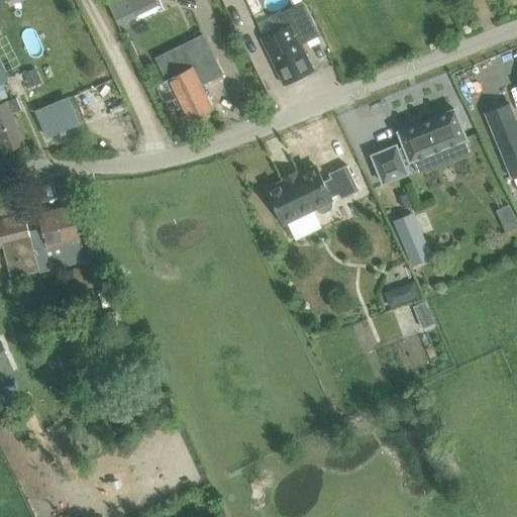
[(29,0),(3,0),(11,16),(33,7),(29,0)]
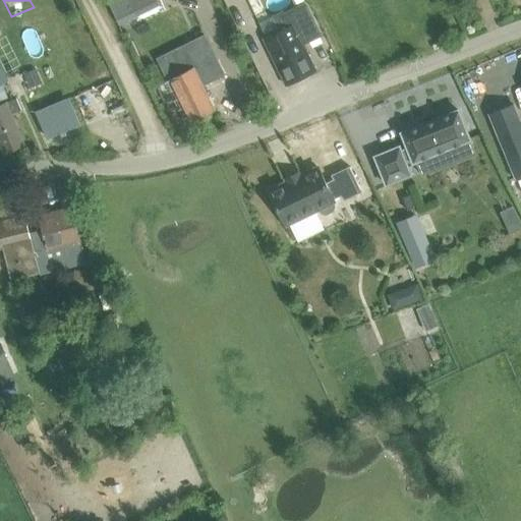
[(157,0),(126,0),(135,17),(160,6),(157,0)]
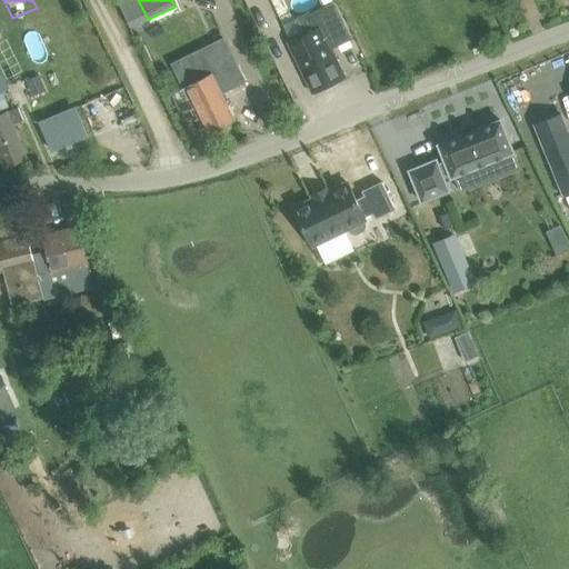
[(296,16),(283,21),(291,38),(287,40),(311,92),(345,77),(331,48),(351,38),(333,0),(310,12),(309,9),(296,16)]
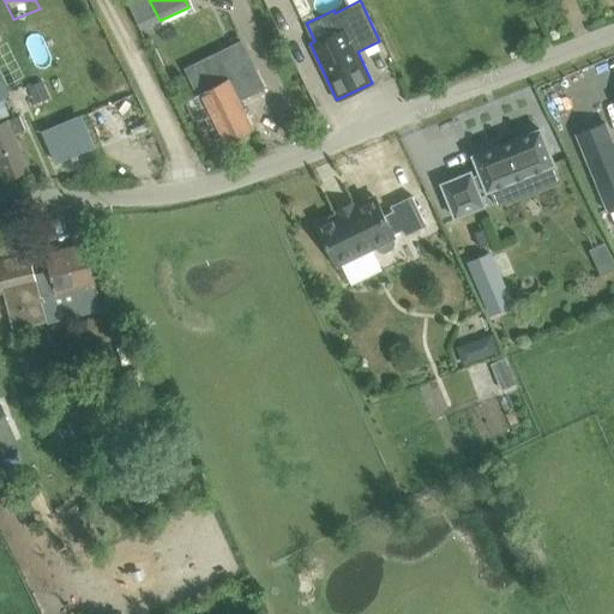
[(242,44),(187,71),(200,96),(203,95),(226,143),(252,130),(239,102),(253,95),(264,89),(242,44)]
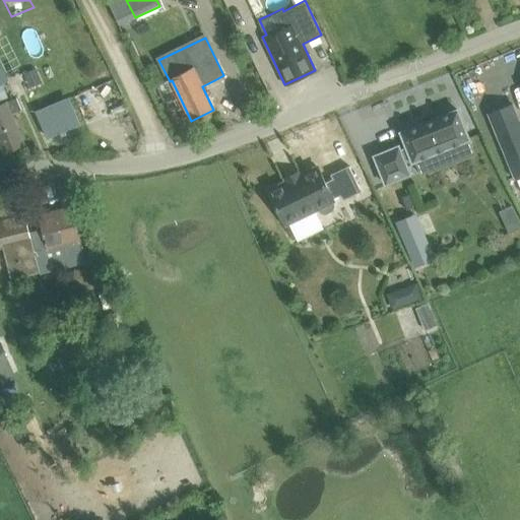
[(0,142),(4,151),(24,143),(12,115),(21,111),(16,100),(0,106),(0,142)]
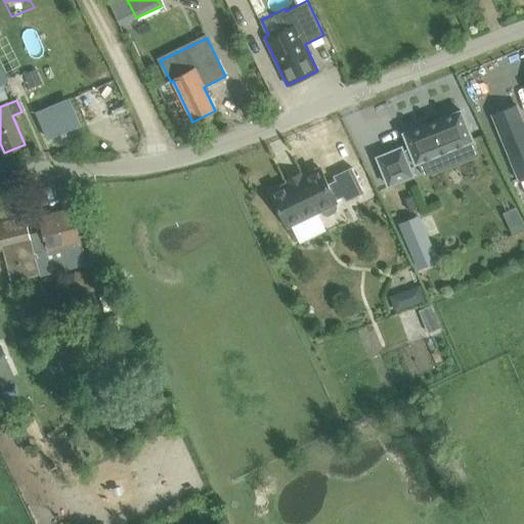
[(48,139),(77,126),(66,100),(36,113),(48,139)]
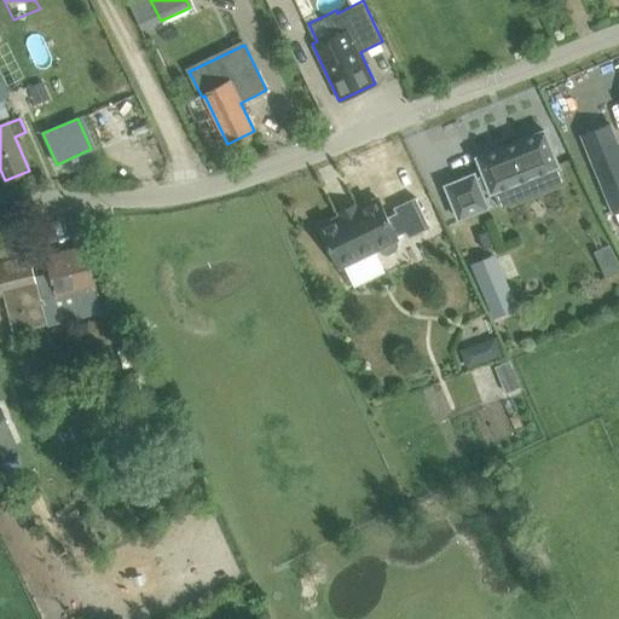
[(618,148),(609,125),(582,136),(613,213),(618,210),(618,148)]
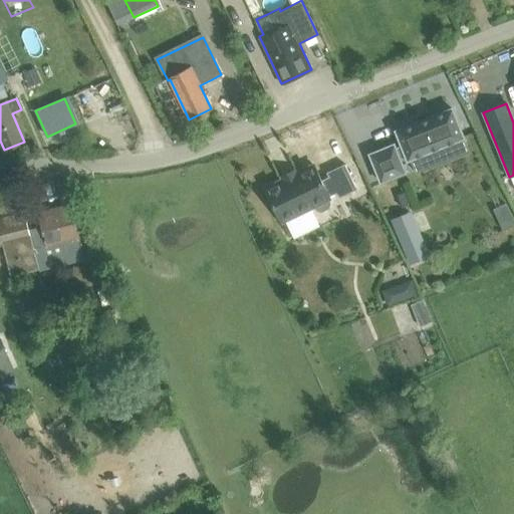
[(405,173),(400,159),(406,157),(408,161),(464,139),(452,108),(396,132),(402,146),(396,149),(394,145),(369,155),(380,182),(405,173)]
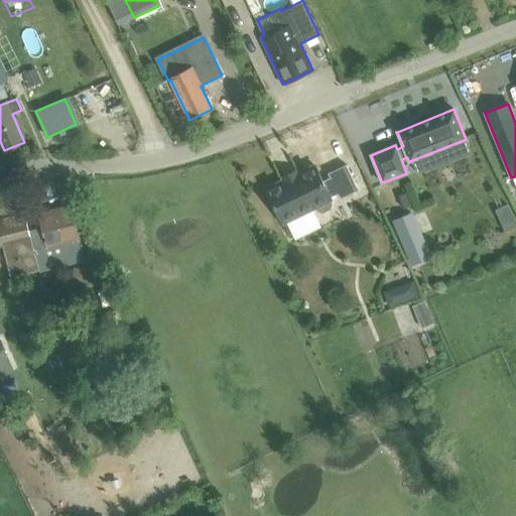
[(321,213),(330,209),(332,204),(330,200),(332,199),(331,197),(338,194),(340,199),(358,189),(346,164),(328,173),(330,177),(323,181),(314,165),(266,189),(282,223),(315,207),(317,211),(321,213)]
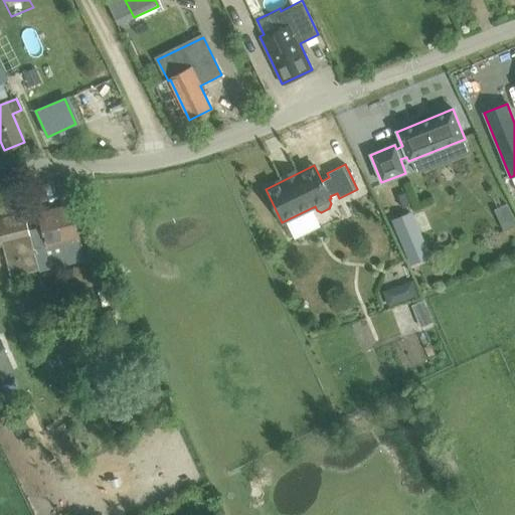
[(514,216),(508,201),(496,207),(505,228),(514,223),(514,216)]
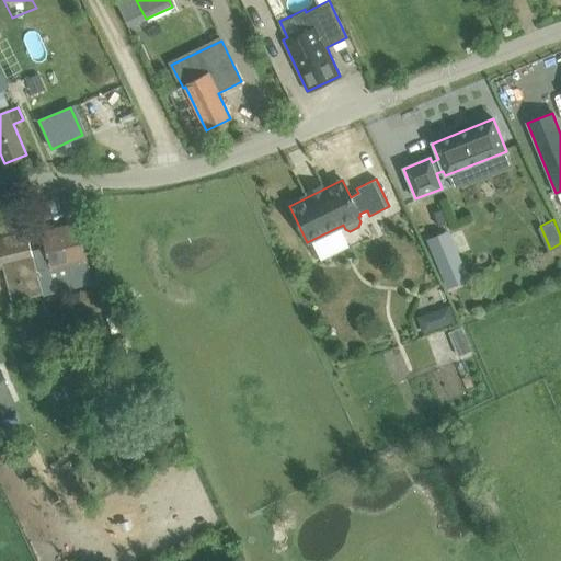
[(29,231),(11,237),(27,296),(45,292),(39,272),(90,258),(80,225),(44,235),(47,247),(34,250),(29,231)]
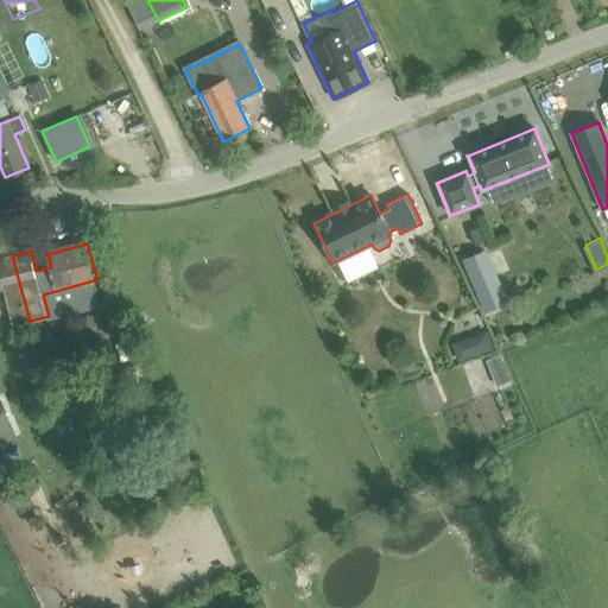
[(16,325),(30,321),(12,257),(0,259),(0,287),(5,287),(16,325)]
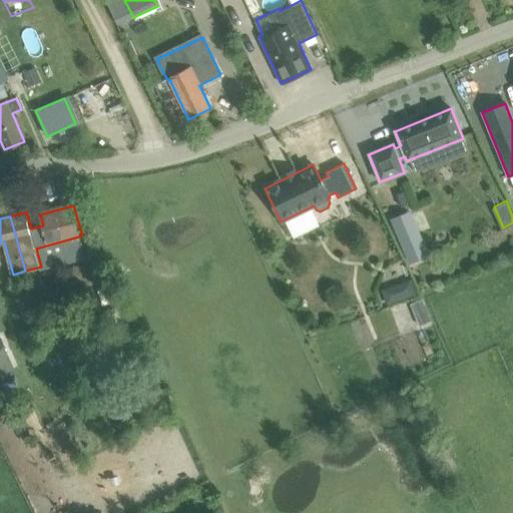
[(93,267),(73,265),(71,283),(91,285),(93,267)]
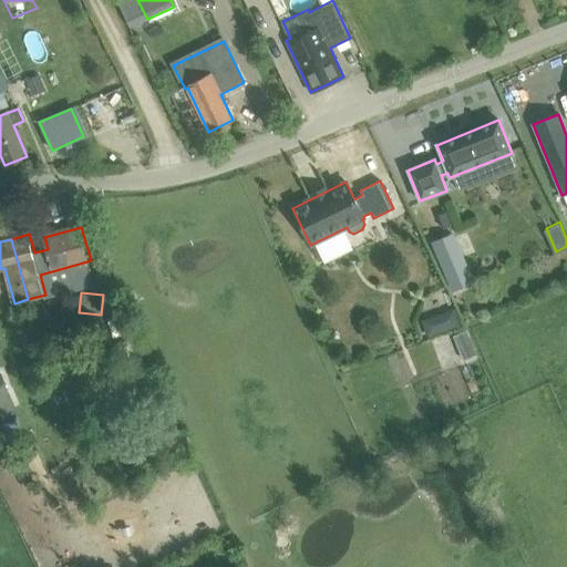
[(446,313),(443,321),(447,330),(460,326),(454,311),(446,313)]
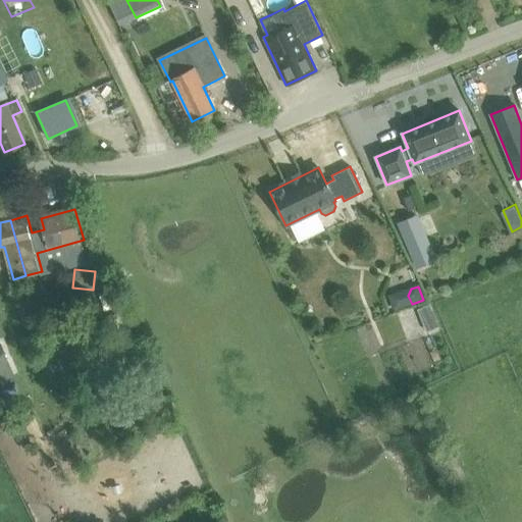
[(429,305),(418,310),(422,321),(434,316),(429,305)]
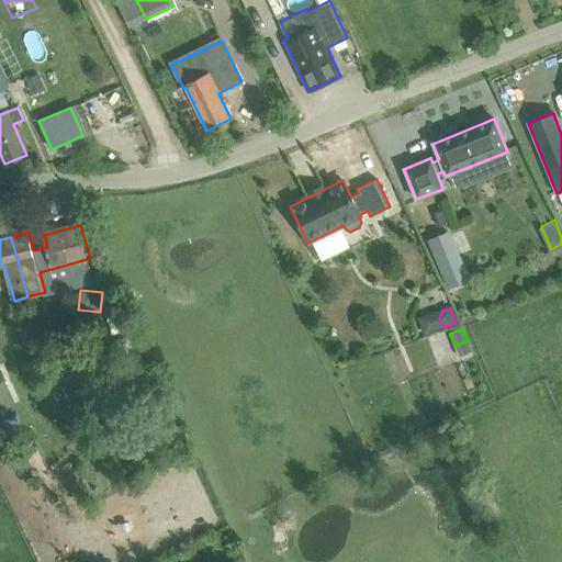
[(0,369),(0,394),(9,391),(0,369)]
